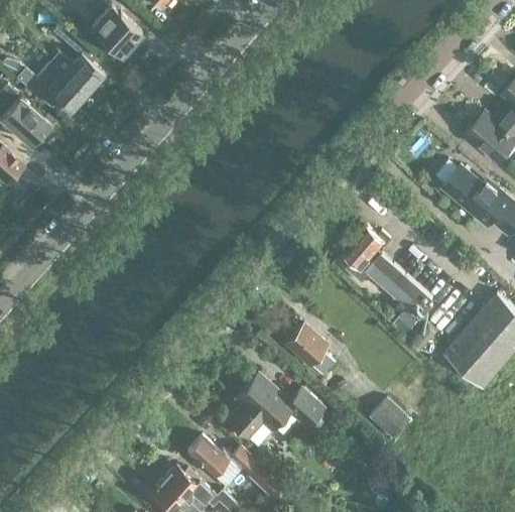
[(173,0),(152,0),(164,10),(173,0)]
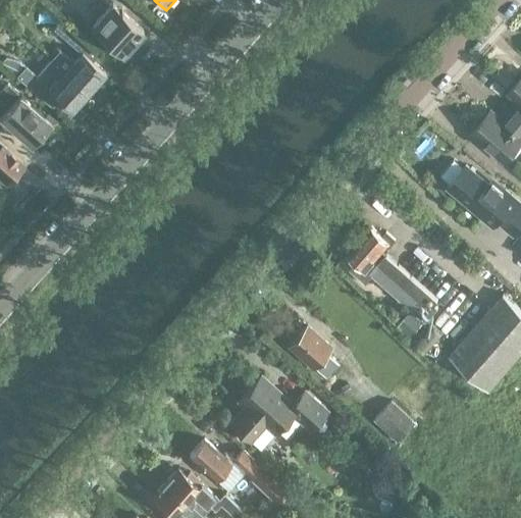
[(114,8),(94,30),(124,57),(146,35),(124,14),(122,16),(114,8)]
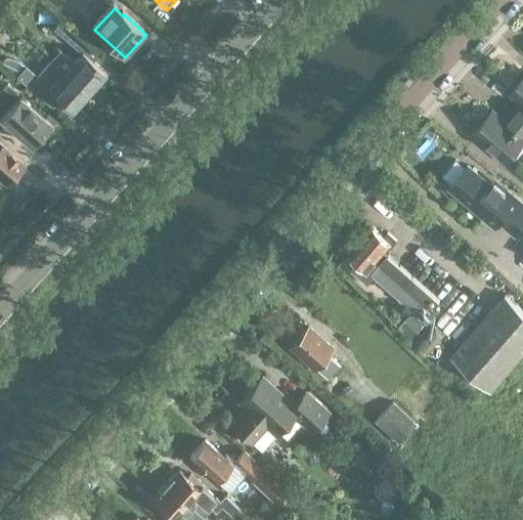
[(83,56),(74,66),(60,54),(54,61),(91,96),(109,77),(94,65),(101,54),(88,43),(68,26),(67,28),(62,24),(55,32),(79,53),(83,56)]
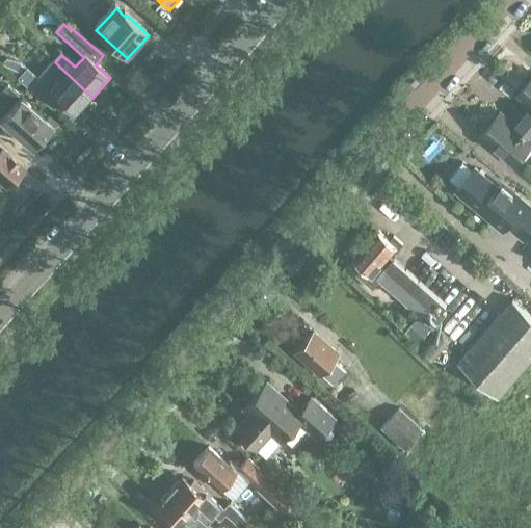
[(93,98),(55,62),(47,72),(60,84),(52,94),(28,72),(21,67),(16,63),(11,62),(8,62),(4,69),(55,112),(62,104),(76,116),(93,98)]
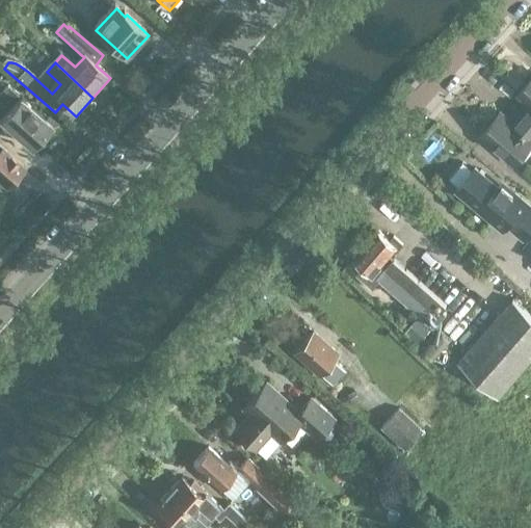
[(530,108),(522,117),(530,125),(530,82),(520,97),(530,106),(530,108)]
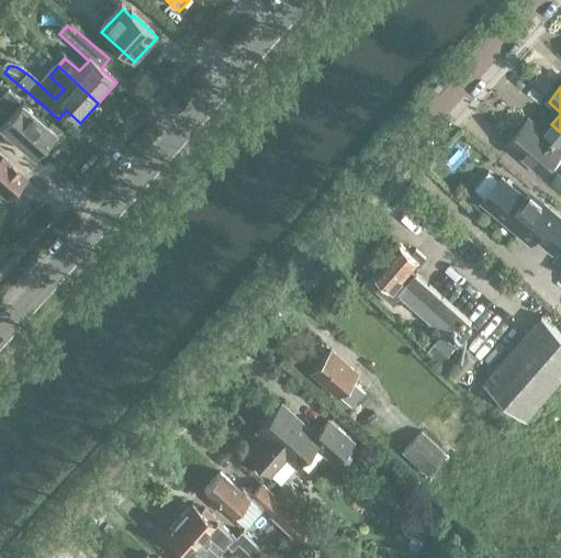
[(57,136),(22,104),(9,93),(0,102),(0,122),(1,122),(7,127),(4,130),(36,159),(57,136)]
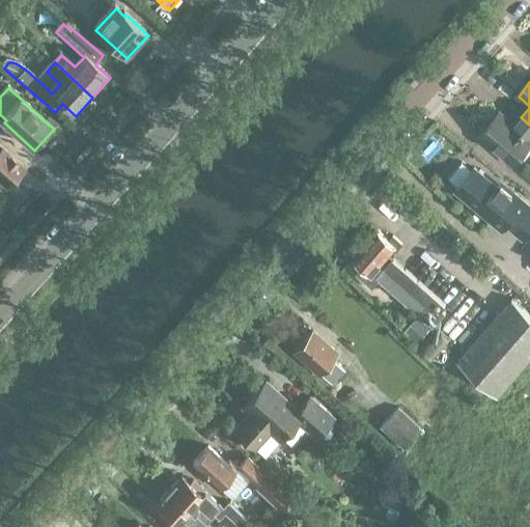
[(529,125),(521,117),(514,126),(501,114),(480,138),(513,166),(520,160),(522,162),(526,162),(529,157),(529,125)]
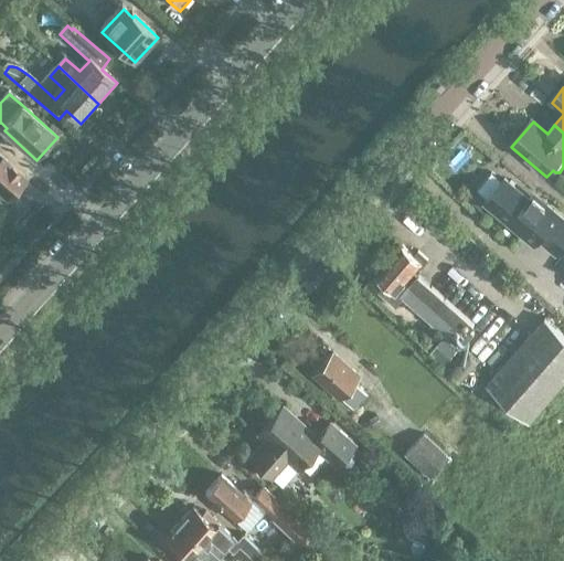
[(28,181),(4,160),(0,155),(0,193),(9,202),(28,181)]
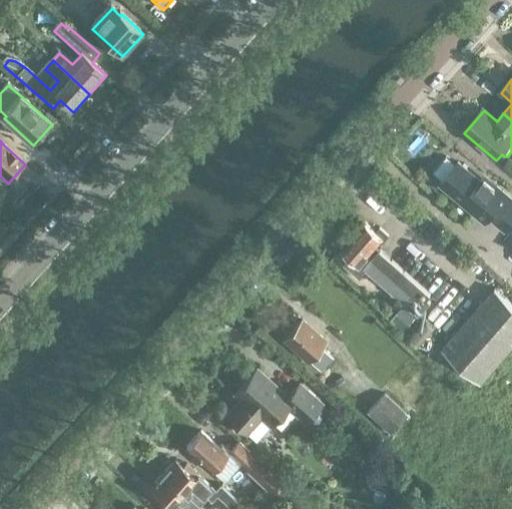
[(493,193),(459,164),(441,185),(446,189),(447,193),(455,200),(459,200),(476,215),(481,209),(506,231),(511,224),(511,199),(498,188),(493,193)]
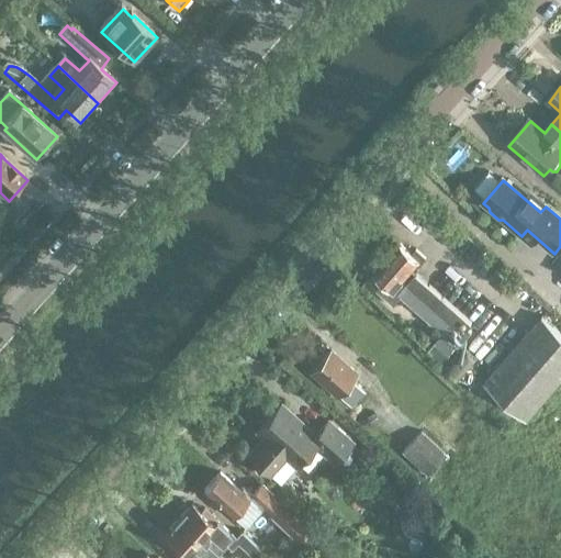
[(421,268),(427,261),(417,253),(413,257),(401,246),(374,275),(389,286),(383,291),(395,302),(400,297),(416,278),(412,275),(415,271),(418,274),(422,270),(421,268)]
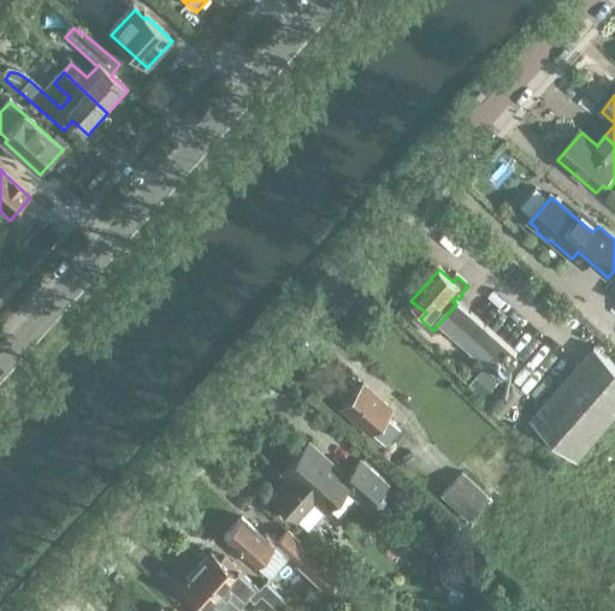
[(457,303),(456,304),(438,325),(504,383),(518,367),(513,362),(518,356),(457,303)]
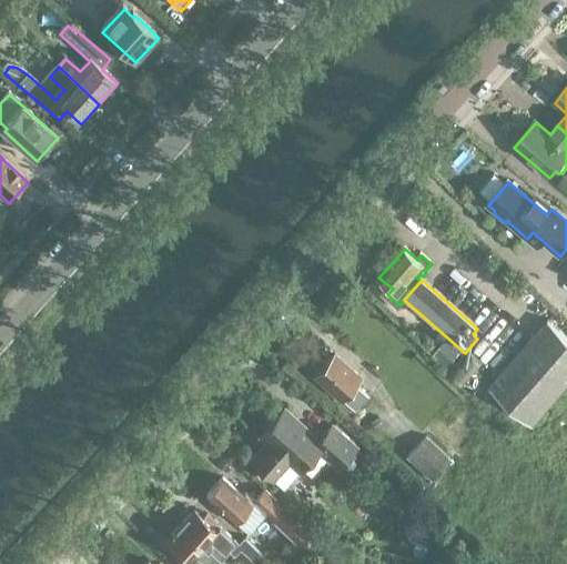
[(489,388),(494,392),(530,426),(566,386),(566,338),(550,322),(489,388)]
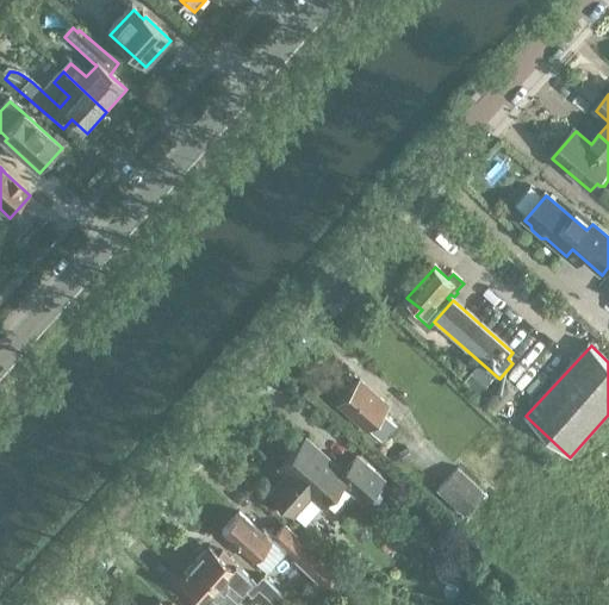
[(339,406),(354,420),(366,431),(367,430),(381,443),(397,426),(383,413),(389,407),(360,381),(339,406)]
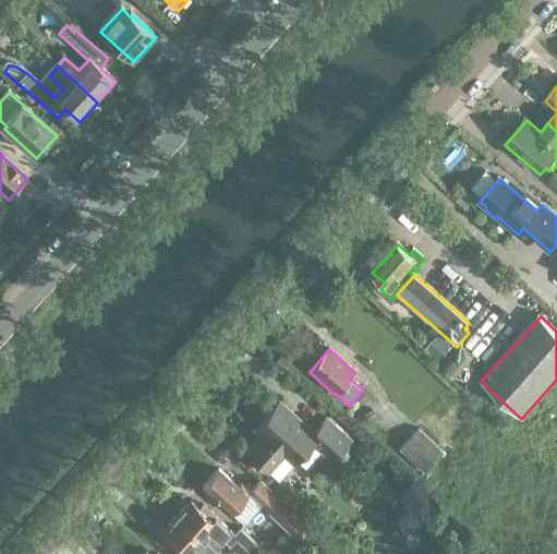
[(365,389),(376,380),(364,366),(353,376),(365,389)]
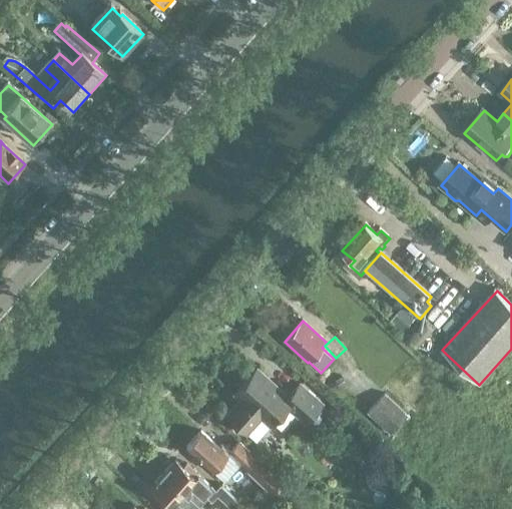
[(290,400),(259,372),(236,396),(242,402),(228,418),(258,444),(289,409),(307,425),(323,406),(301,387),(290,400)]
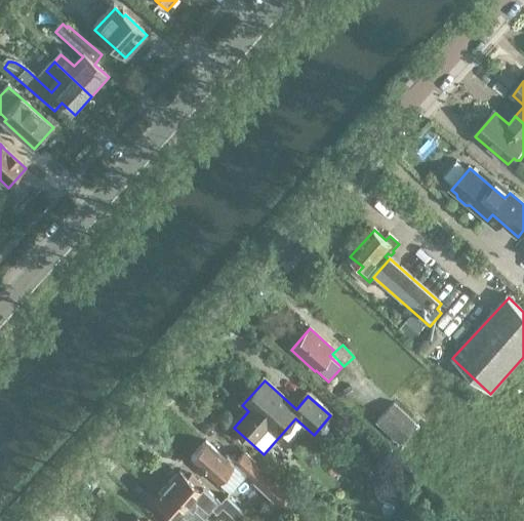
[(400,448),(418,429),(395,405),(376,426),(400,448)]
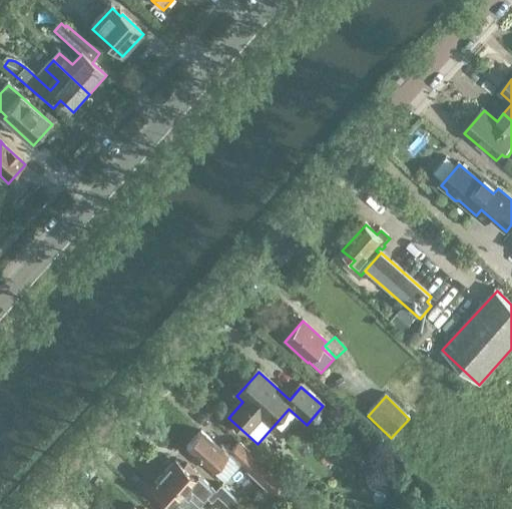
[(225,484),(242,465),(249,471),(247,473),(274,496),(270,501),(278,508),(280,508),(283,504),(288,508),(300,508),(305,504),(239,445),(230,454),(222,447),(220,450),(201,433),(187,450),(225,484)]
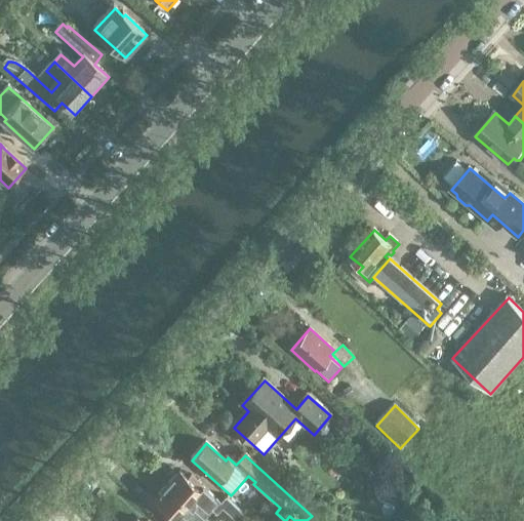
[(180,473),(167,487),(204,520),(209,514),(215,520),(219,520),(224,516),(219,513),(223,509),(235,520),(241,520),(245,516),(226,498),(222,504),(192,477),(189,480),(180,473)]
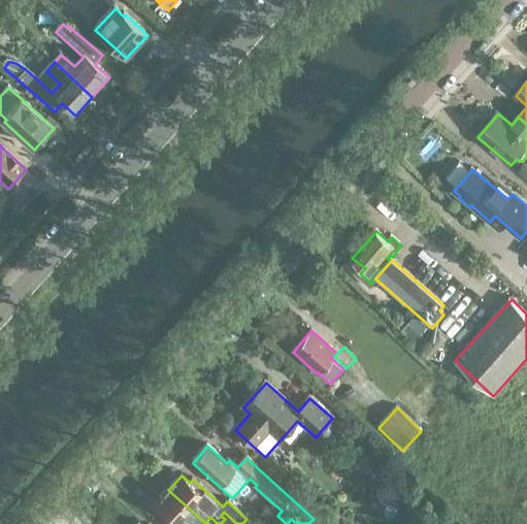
[(205,523),(168,490),(156,503),(164,512),(162,515),(171,523),(205,523)]
